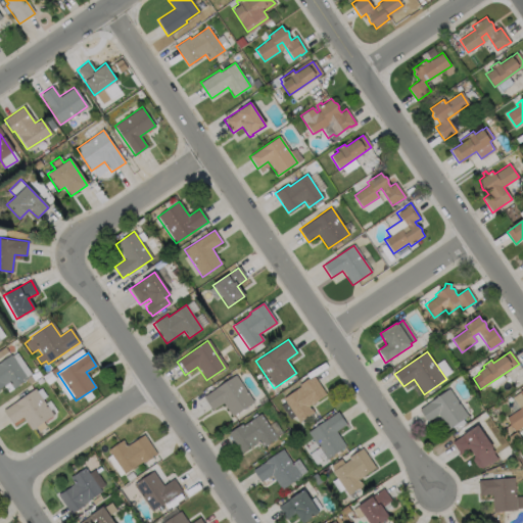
[(0,363),(11,355),(11,357),(16,353),(31,374),(26,377),(27,378),(31,376),(34,381),(30,385),(26,380),(17,385),(18,386),(13,389),(10,385),(11,385),(9,382),(0,388),(0,363)]
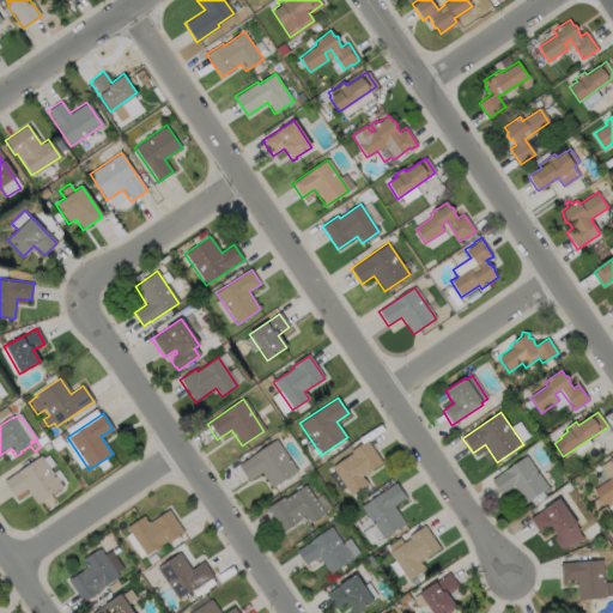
[(296,472),(271,489),(260,473),(248,481),(237,465),(275,439),(296,472)]
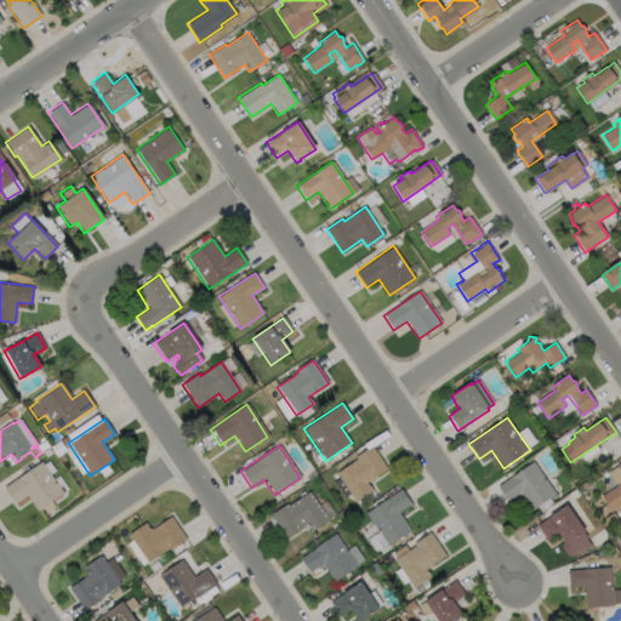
[(372,490),(355,502),(349,494),(345,497),(332,482),(339,478),(336,473),(357,460),(354,457),(371,445),(388,469),(368,483),(372,490)]
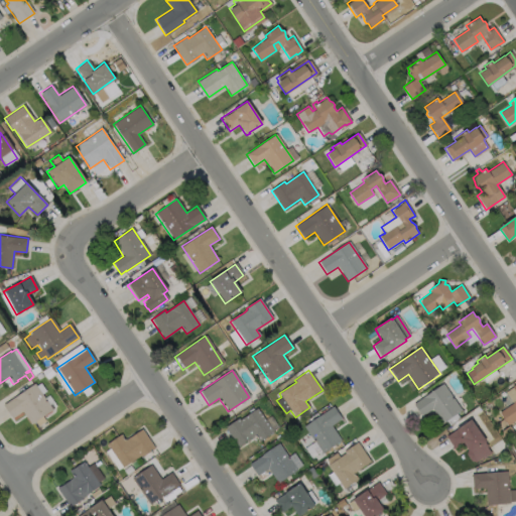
[(51,410),(30,425),(21,411),(11,418),(2,405),(34,384),(51,410)]
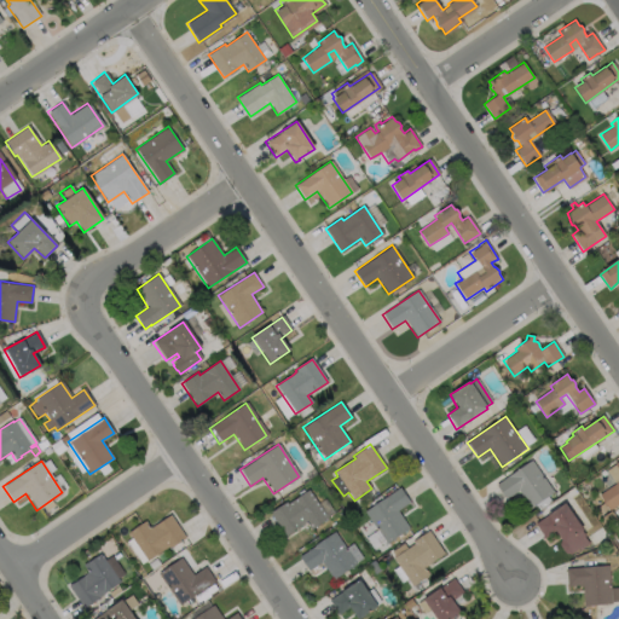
[(531,461),(554,492),(531,509),(518,490),(505,499),(496,485),(531,461)]
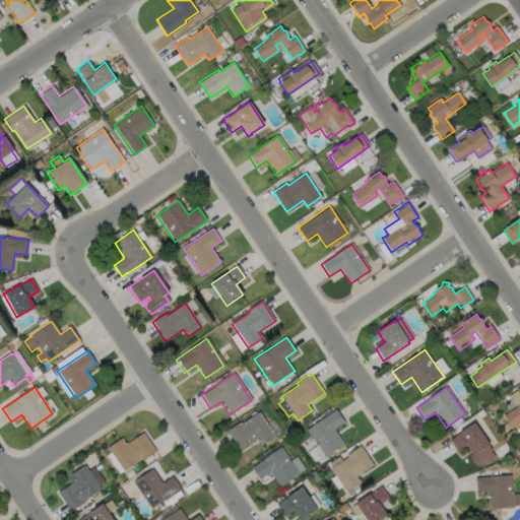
[(519,424),(511,430),(502,416),(517,406),(509,395),(519,387),(519,424)]
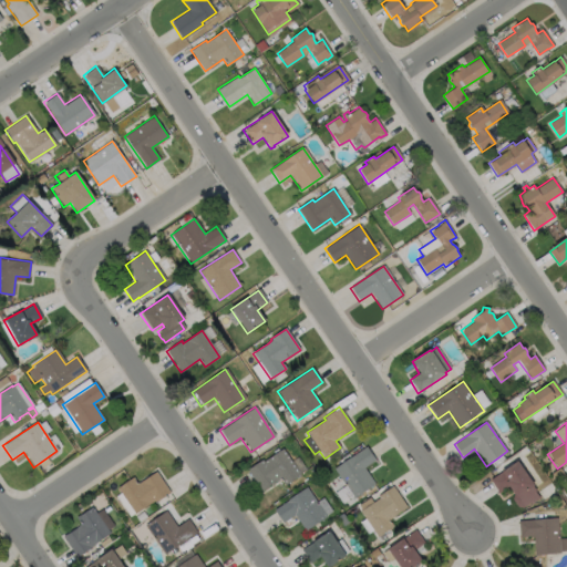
[(374,484),(353,498),(333,470),(366,447),(375,461),(363,468),(374,484)]
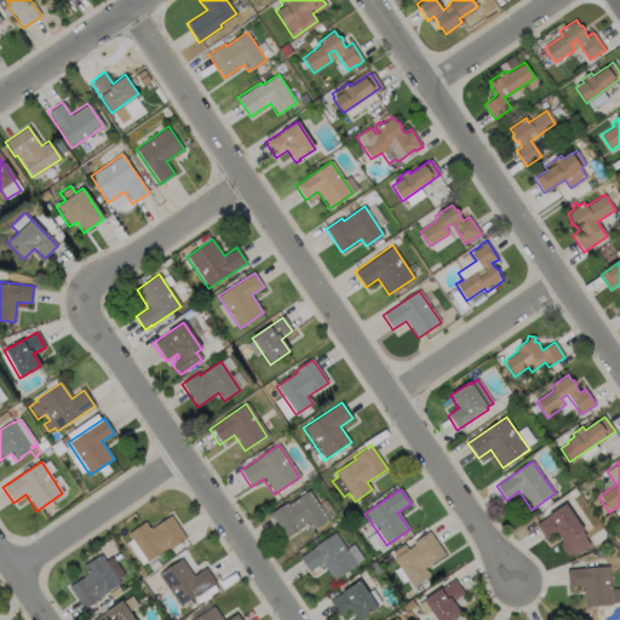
[(309,491),(328,520),(311,532),(306,523),(286,538),(270,514),(287,503),(288,505),(309,491)]
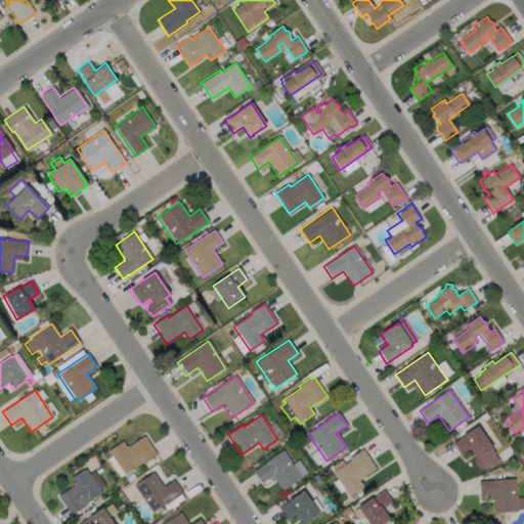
[(494,449),(492,449),(495,454),(494,455),(498,461),(489,467),(488,466),(482,470),(477,469),(472,462),(474,457),(474,456),(470,449),(460,456),(451,444),(463,436),(460,431),(469,424),(473,429),(478,426),(494,449)]
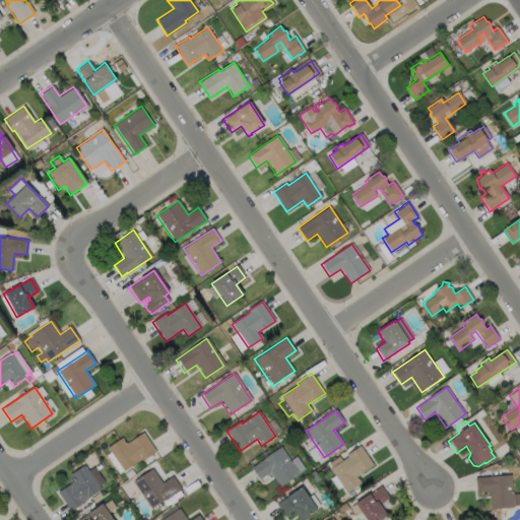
[(144,431),(157,450),(143,459),(142,457),(125,469),(109,445),(124,436),(128,442),(144,431)]
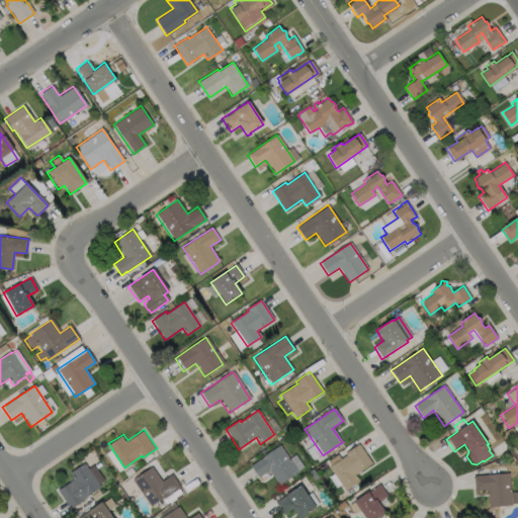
[(359,481),(345,491),(329,467),(331,466),(328,461),(338,455),(340,459),(346,455),(345,453),(359,444),(372,463),(355,475),(359,481)]
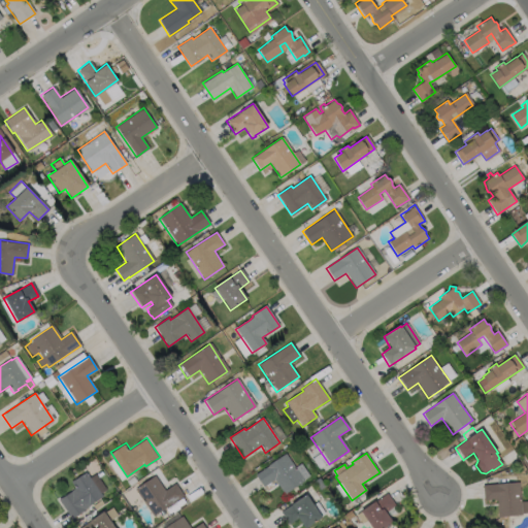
[(286,454),(294,467),(301,463),(309,475),(302,481),(303,482),(284,495),(273,481),(263,488),(255,475),(286,454)]
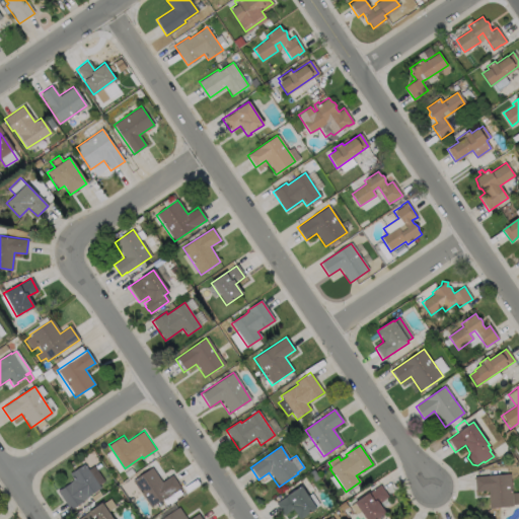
[(86,499),(72,509),(59,490),(76,477),(72,472),(86,463),(89,468),(96,464),(106,479),(100,484),(102,487),(85,498),(86,499)]
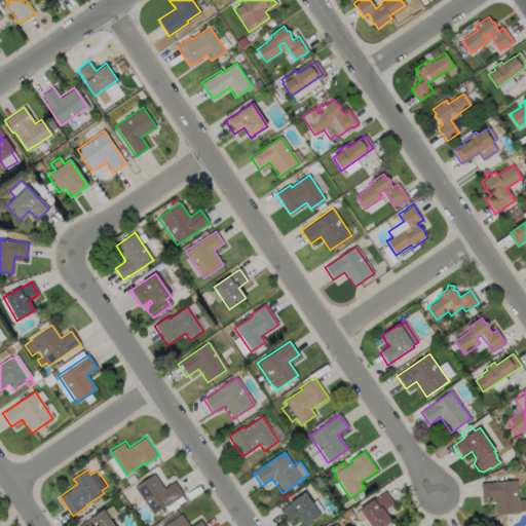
[(156,473),(166,487),(177,480),(185,492),(155,513),(137,486),(156,473)]
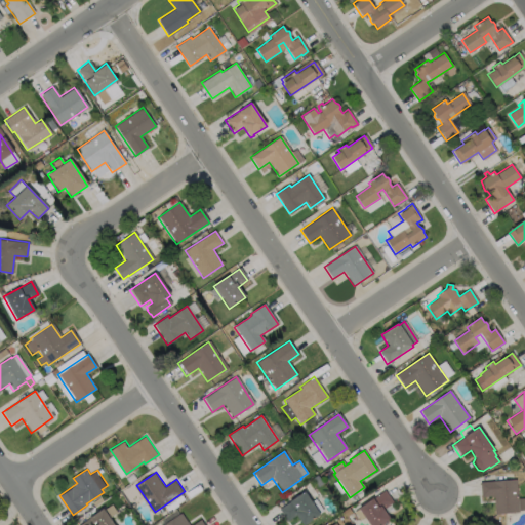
[(516,480),(518,499),(524,498),(524,510),(519,511),(519,513),(495,515),(493,497),(481,498),(480,484),(516,480)]
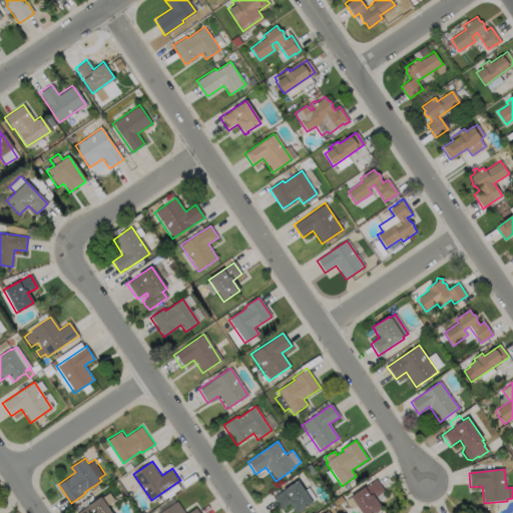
[(382,508),(374,512),(359,512),(349,498),(376,480),(384,492),(375,498),(382,508)]
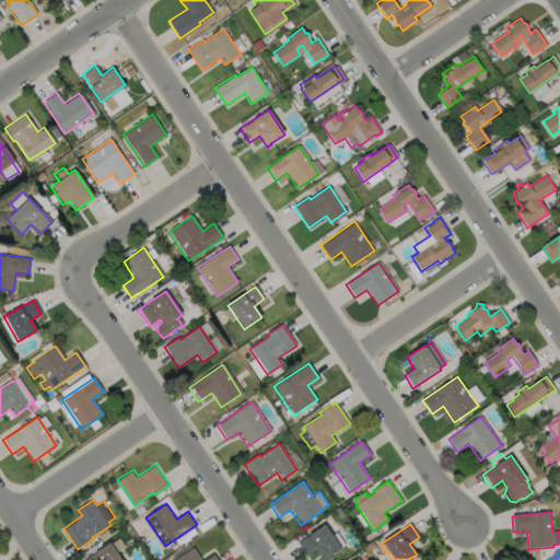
[(340,550),(325,559),(321,559),(315,551),(306,557),(298,544),(324,526),(331,536),(336,533),(345,545),(339,549),(340,550)]
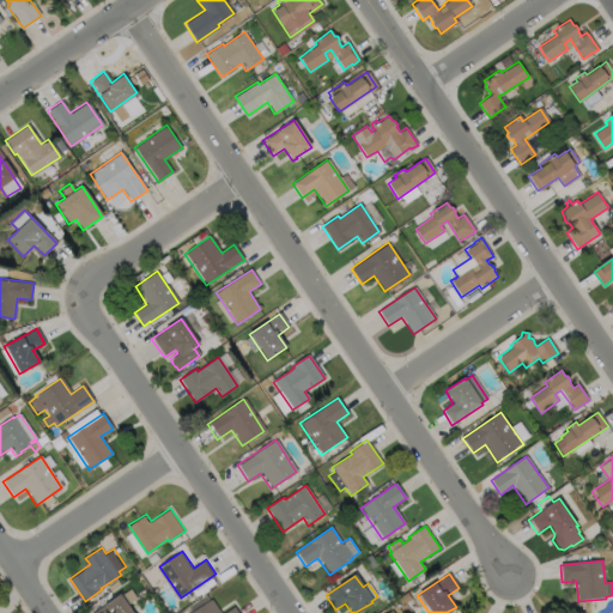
[(139,612),(95,612),(93,611),(125,590),(139,612)]
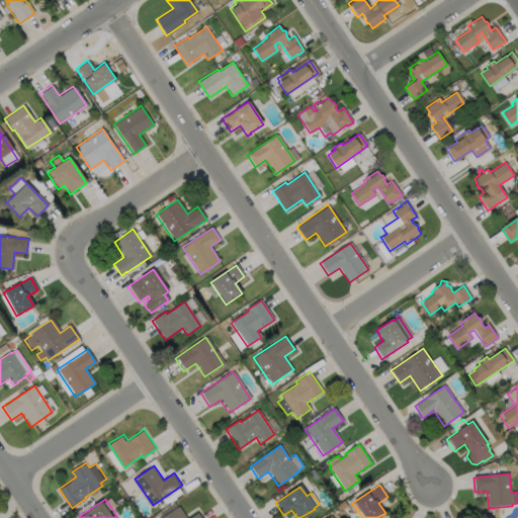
[(160,517),(180,504),(189,517),(199,511),(203,517),(160,517)]
